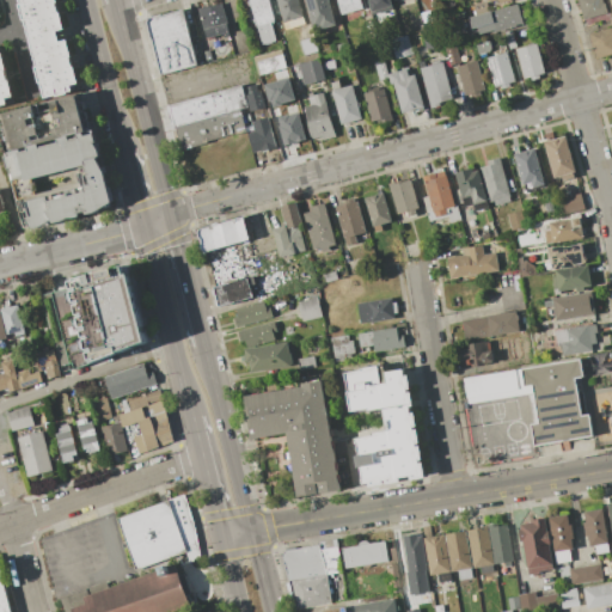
[(19,0),(46,102),(79,92),(68,42),(61,43),(59,35),(65,31),(56,0),(19,0)]
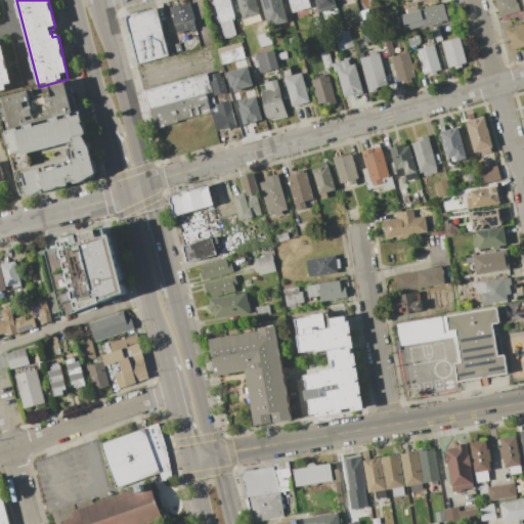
[(229,0),(235,18),(231,19),(236,35),(224,38),(220,23),(219,23),(212,0),(229,0)]
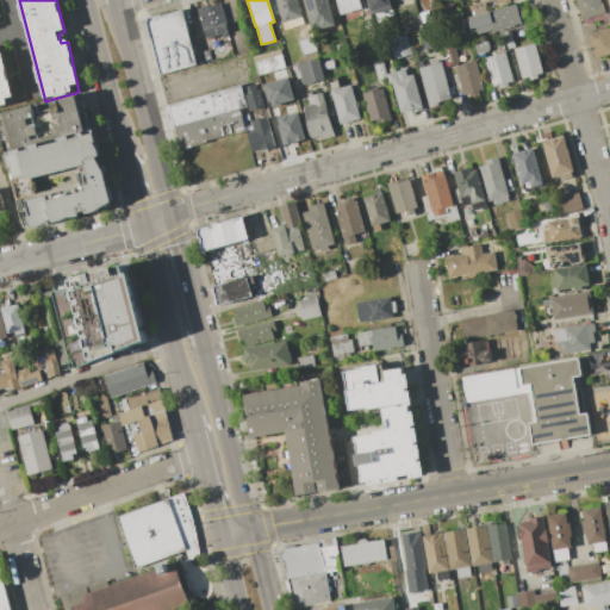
[(296,0),(302,17),(282,23),(275,0),(296,0)]
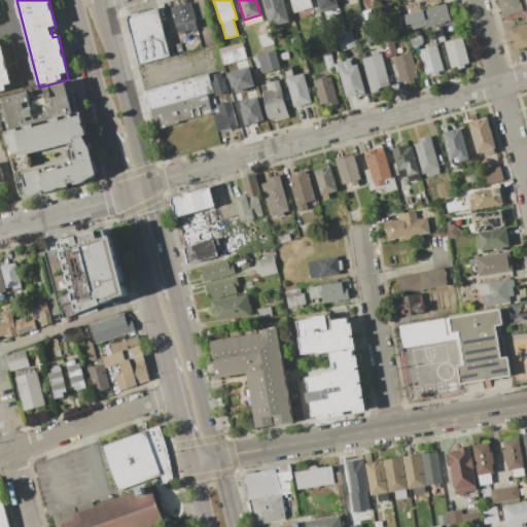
[(283,0),(290,22),(271,27),(262,0),(283,0)]
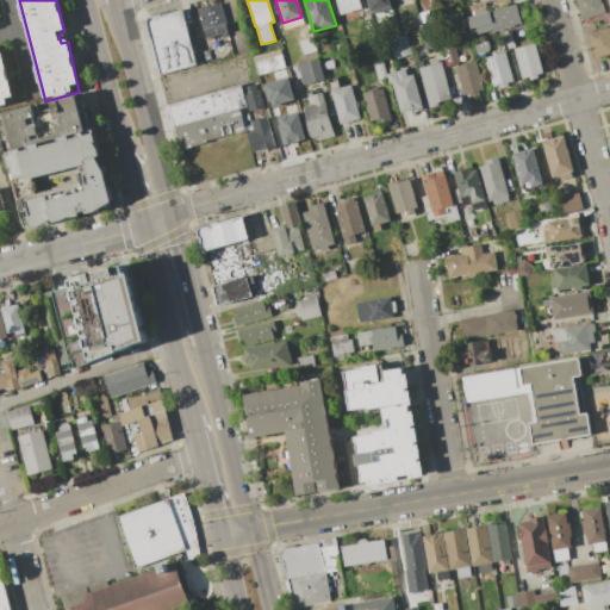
[(358,0),(361,8),(341,14),(336,0),(358,0)]
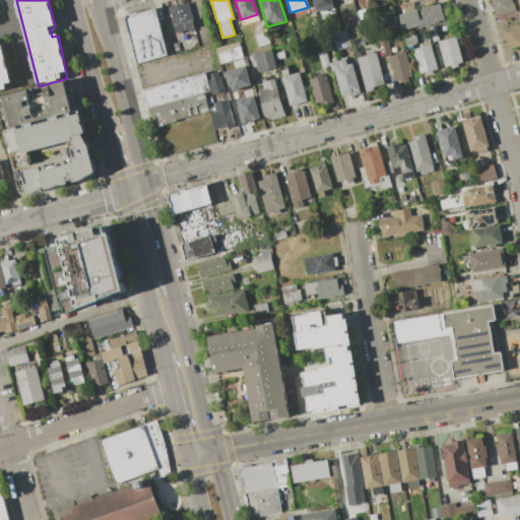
[(512,0),(515,12),(496,17),(491,0),(512,0)]
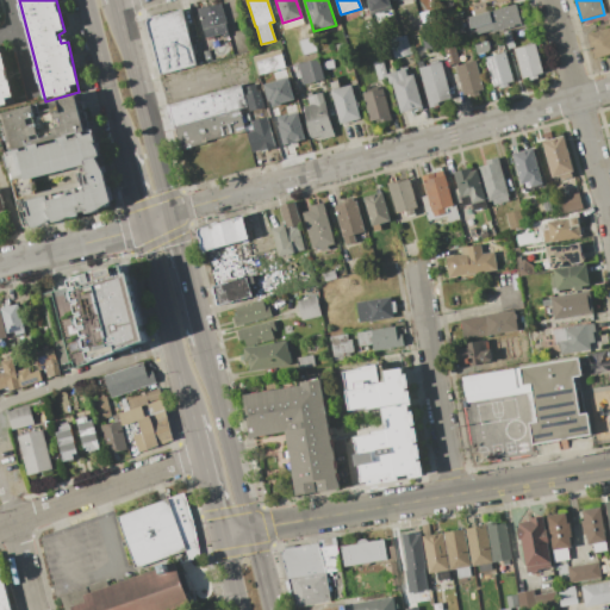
[(485,1),(487,12),(474,16),(472,5),(485,1)]
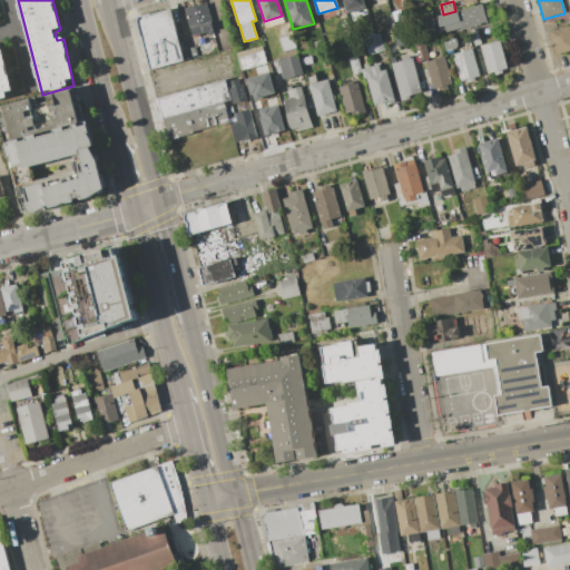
[(206,2),(212,21),(190,28),(185,8),(193,6),(193,7),(206,2)]
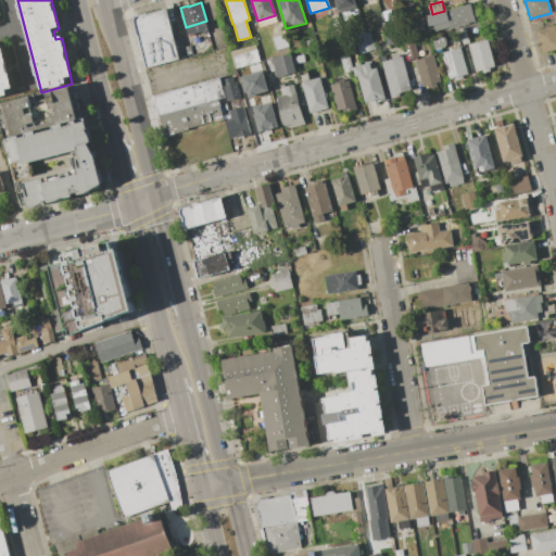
[(476,23),(450,29),(444,11),(470,4),(476,23)]
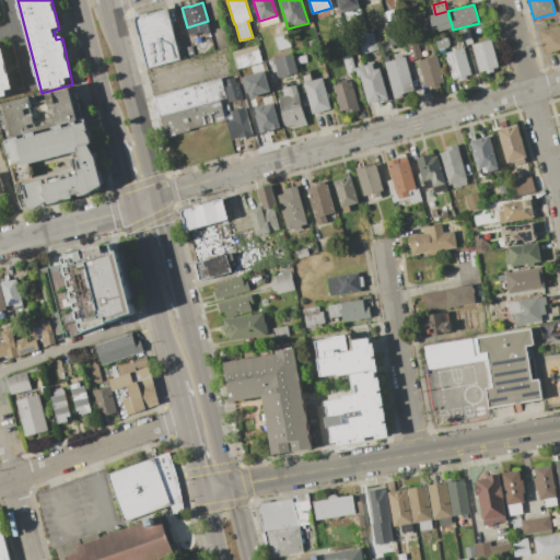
[(136,16),(167,9),(181,59),(148,69),(133,21),(136,16)]
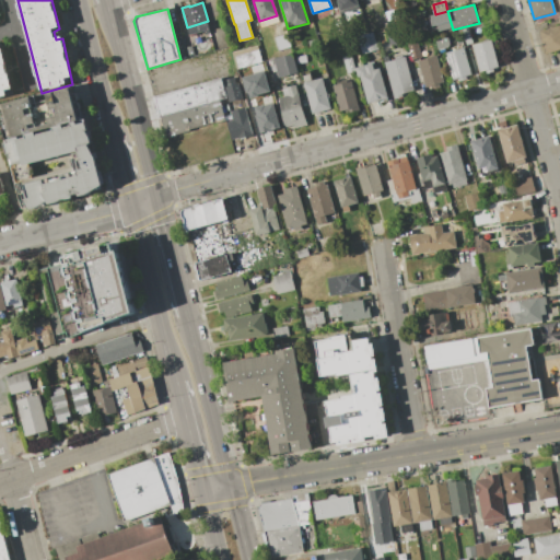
[(559,25),(559,49),(546,53),(540,30),(559,25)]
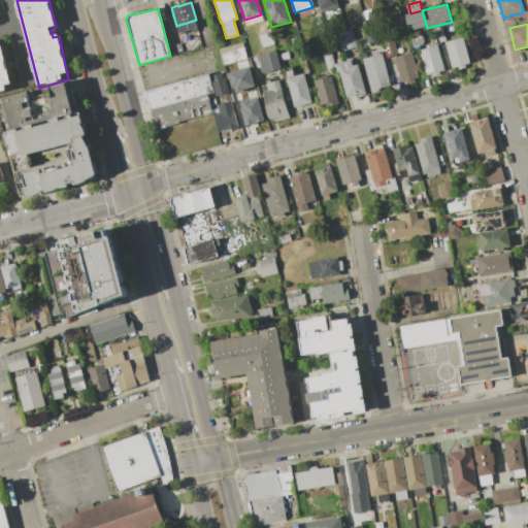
[(436,30),(442,28),(444,37),(438,38),(436,30)]
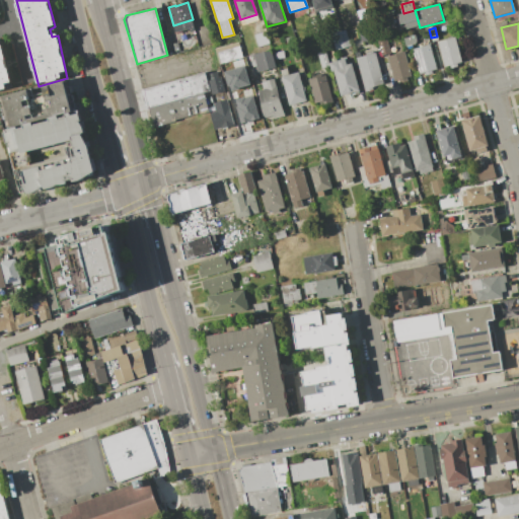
[(346,30),(350,46),(336,50),(331,34),(346,30)]
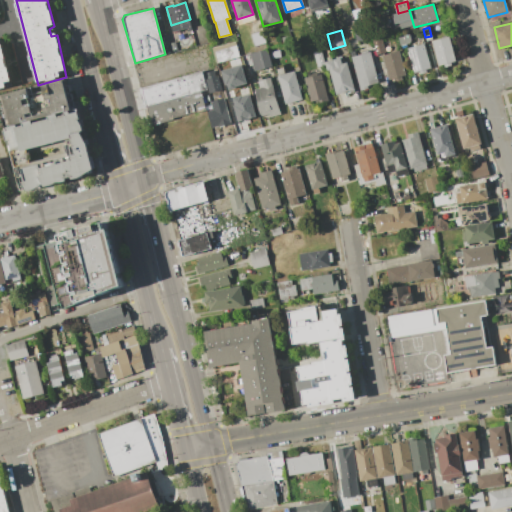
[(263,32),(266,42),(253,46),(250,35),(263,32)]
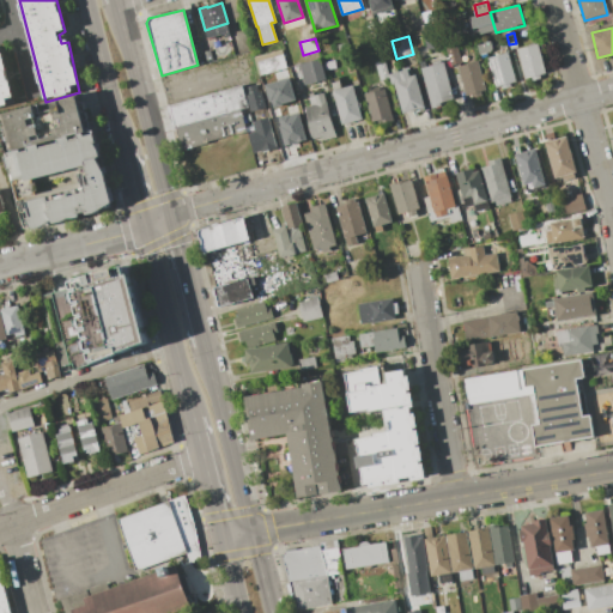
[(484,42),(486,52),(479,54),(477,43),(484,42)]
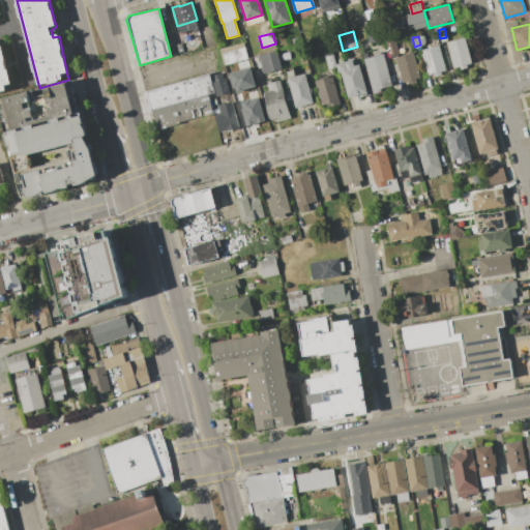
[(465,37),(471,62),(453,67),(447,42),(465,37)]
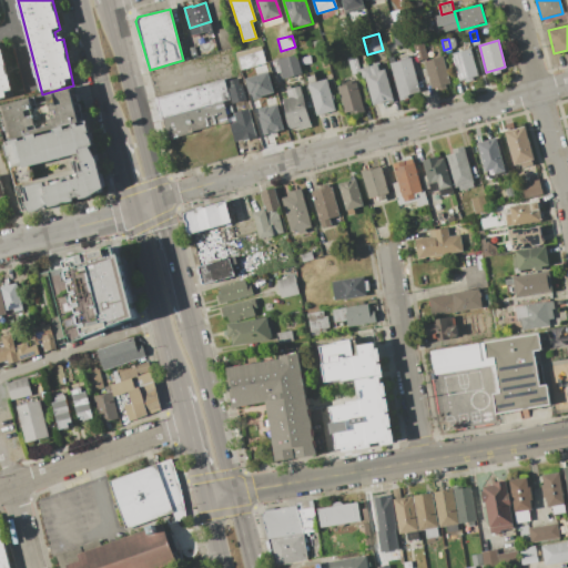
[(261,46),(266,63),(240,70),(235,53),(261,46)]
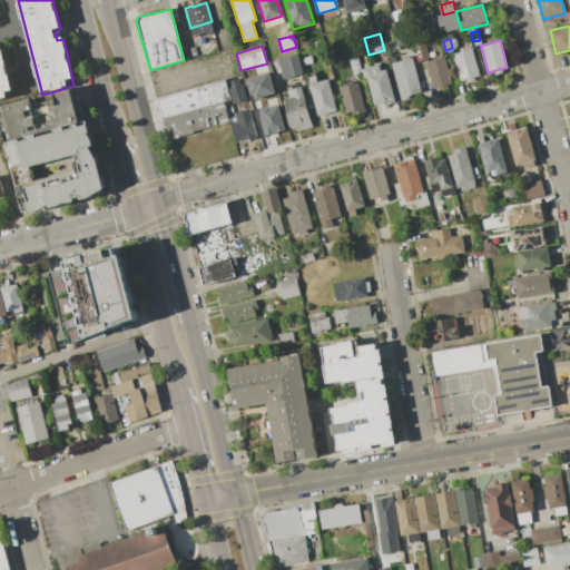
[(472,48),(479,75),(461,80),(453,53),(472,48)]
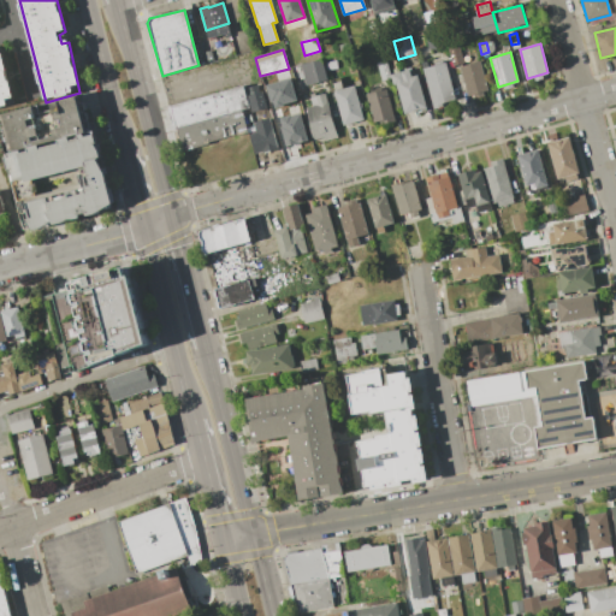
[(0,53),(1,53),(6,70),(5,71),(7,82),(10,81),(13,96),(6,99),(7,105),(0,106),(0,53)]
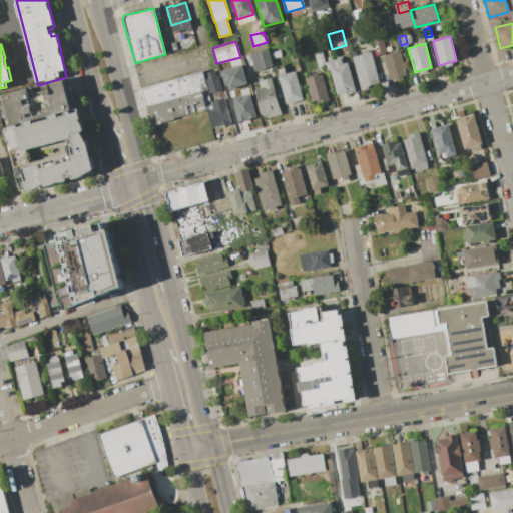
[(268,49),(273,67),(255,72),(250,54),(268,49)]
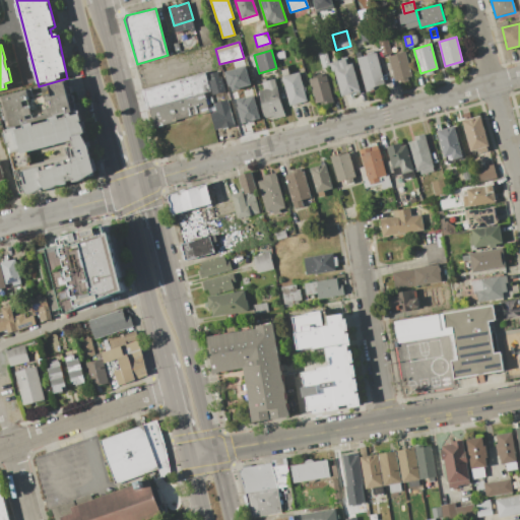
[(330,63),(330,66),(323,68),(319,53),(326,51),(330,63)]
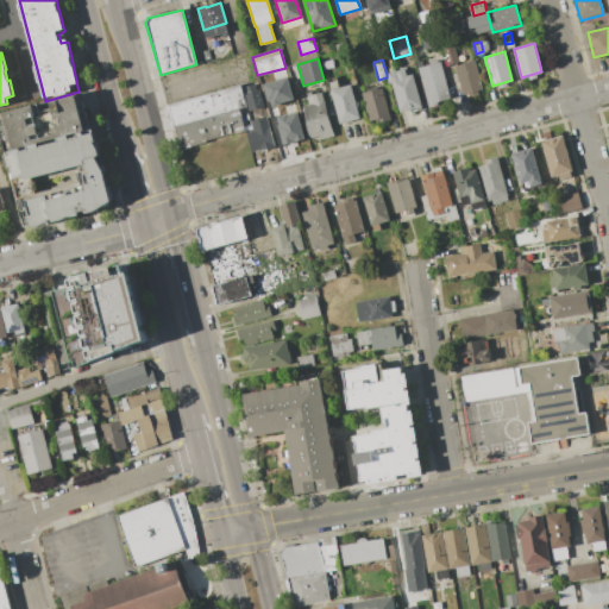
[(475,60),(483,88),(477,90),(463,95),(454,66),(475,60)]
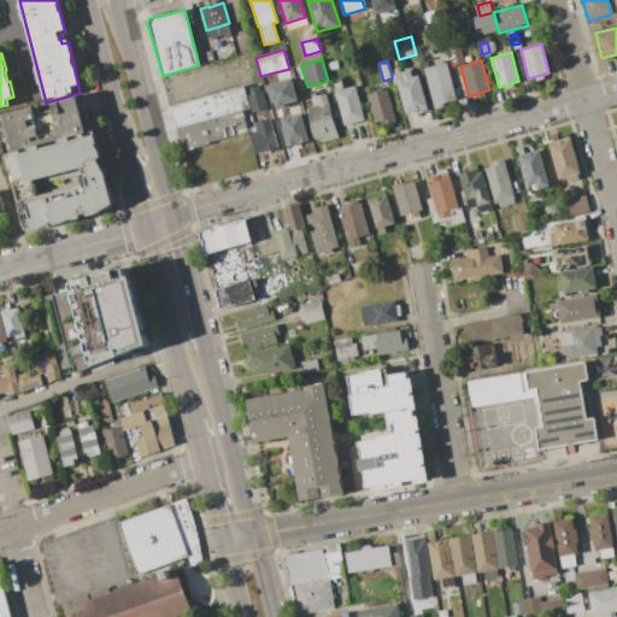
[(446,63),(457,100),(442,104),(442,107),(435,110),(423,69),(446,63)]
